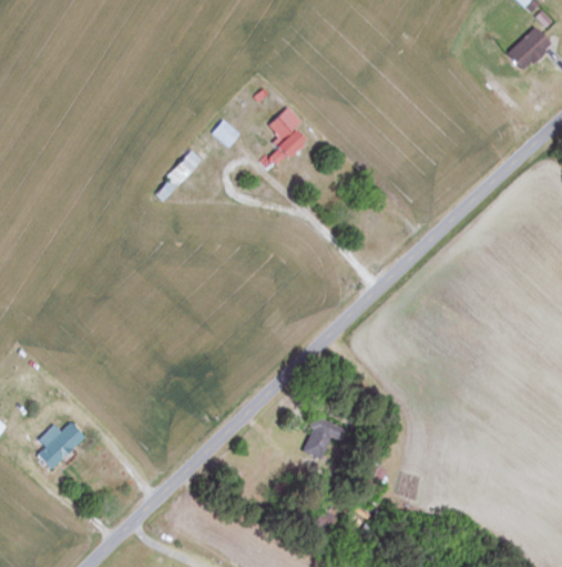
[(551,43),(534,26),(507,53),(523,71),(551,43)]
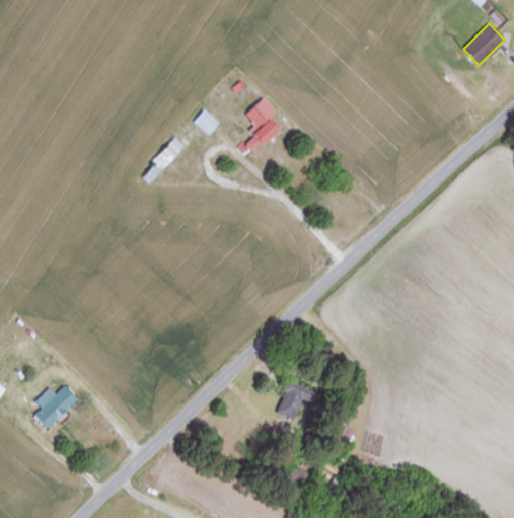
[(243,140),(252,151),(278,130),(268,118),(276,111),(264,96),(245,112),(259,128),(243,140)]
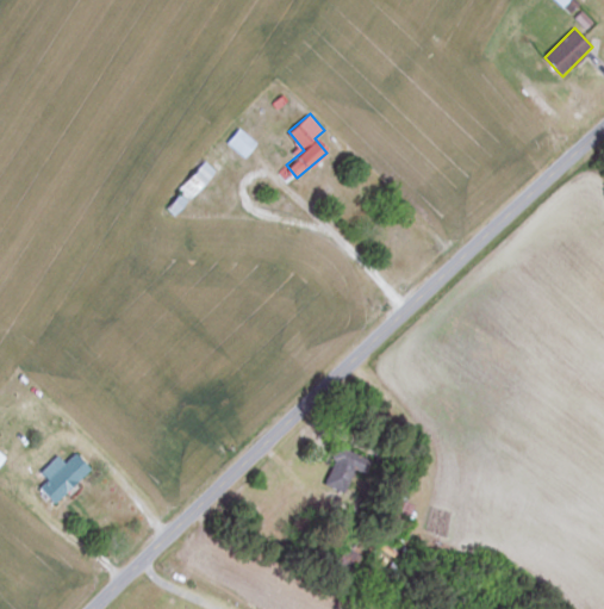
[(257,142),(240,126),(228,142),(246,156),(257,142)]
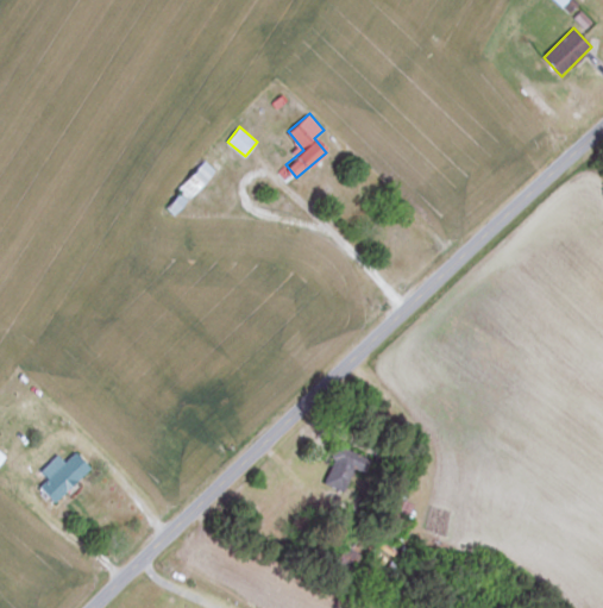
[(215,167),(201,157),(178,192),(193,201),(215,167)]
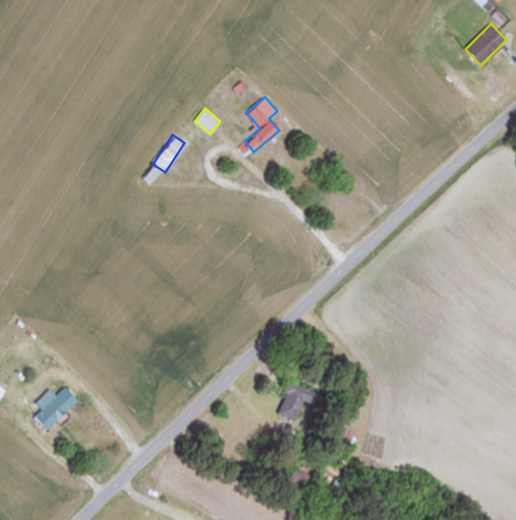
[(304,401),(313,405),(320,393),(291,380),(276,413),(295,421),(304,401)]
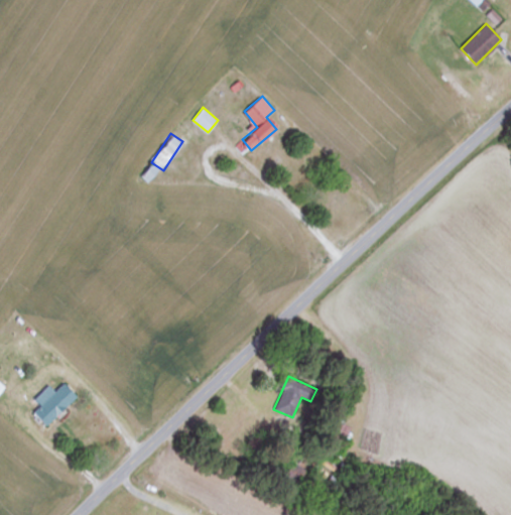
[(34,413),(46,426),(78,396),(65,382),(55,391),(50,385),(35,399),(41,406),(34,413)]
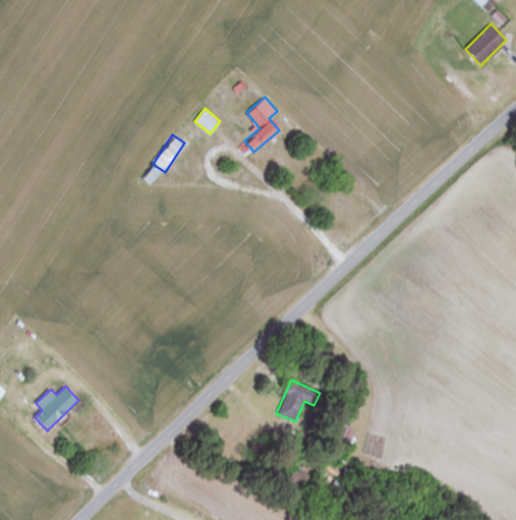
All buildings are outlined.
